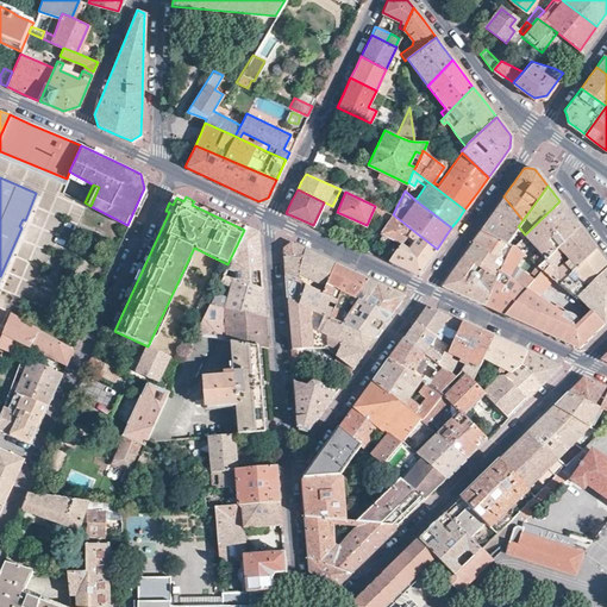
[(523,220),(504,196),(498,206),(493,212),(487,219),(481,229),(507,242),(518,226),(523,220)]
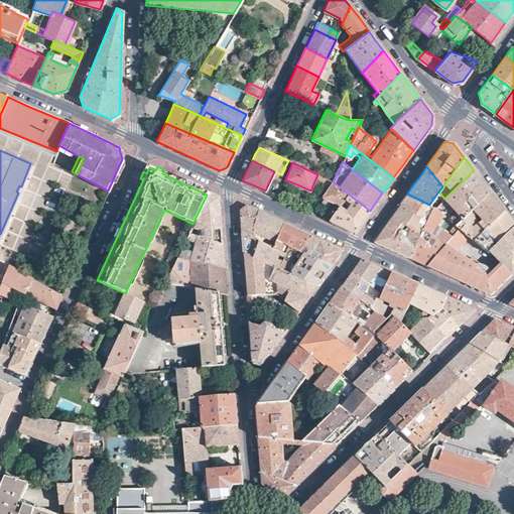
[(207,195),(209,191),(177,176),(164,170),(162,173),(207,195)]
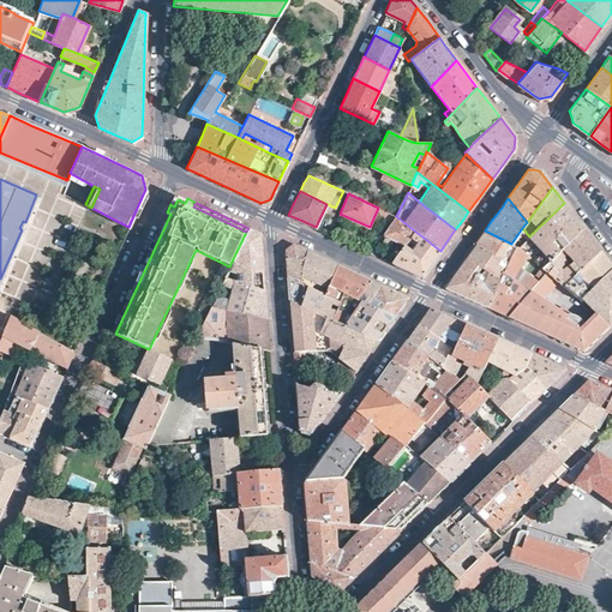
[(564,203),(529,237),(550,258),(583,228),(574,215),(564,203)]
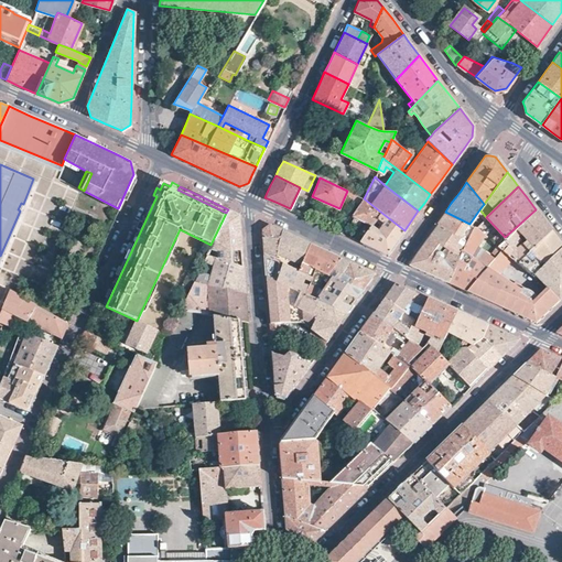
[(356,203),(361,197),(360,196),(355,194),(352,201),(356,203)]
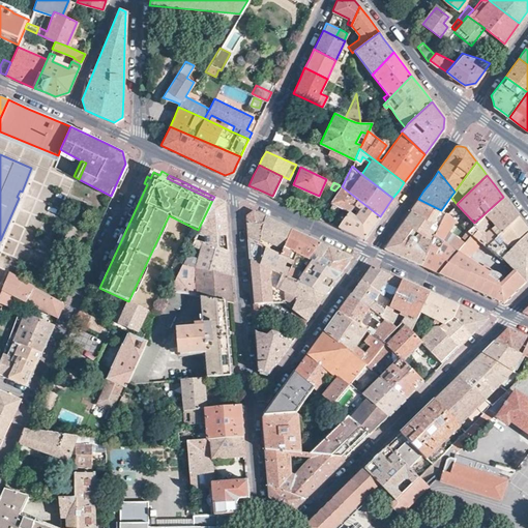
[(96,286),(99,288),(147,184),(144,183),(136,200),(120,233),(104,270),(96,286)]
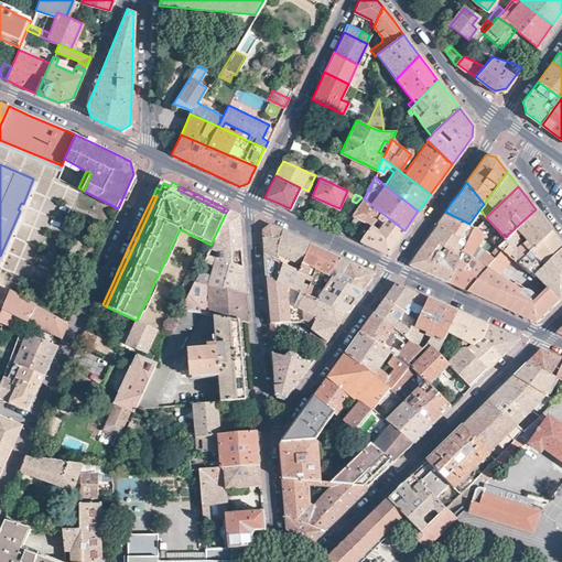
[(364,198),(352,214),(370,225),(375,219),(380,212),(364,198)]
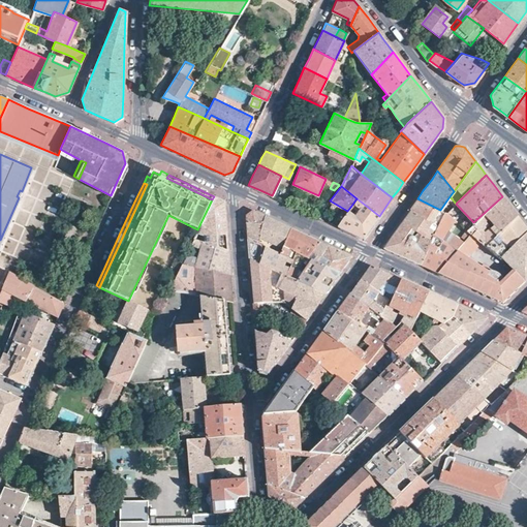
[(214,196),(212,199),(193,239),(215,245),(227,249),(225,227),(223,200),(214,196)]
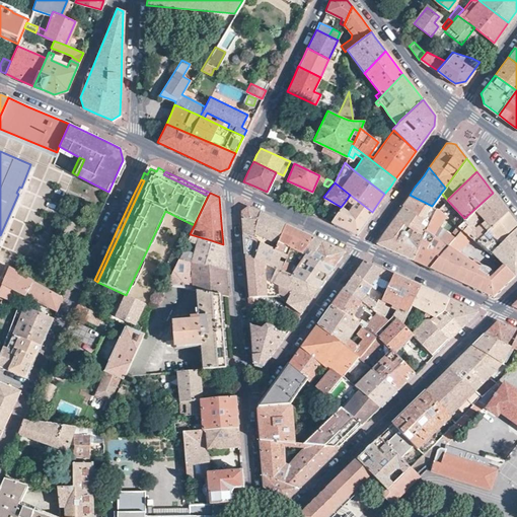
[(457,225),(460,228),(474,239),(506,210),(499,201),(493,193),(457,225)]
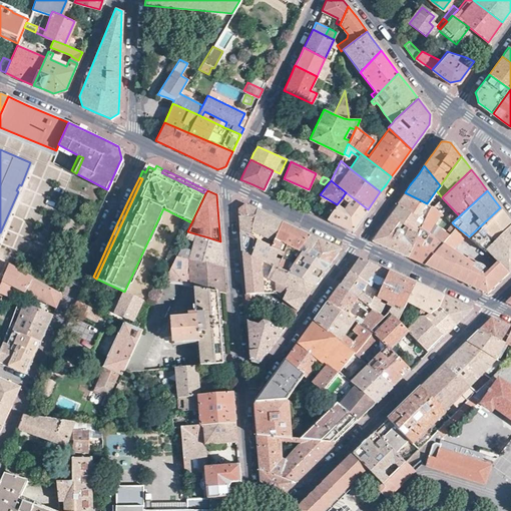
[(339,224),(353,231),(360,219),(368,209),(346,192),(341,199),(347,203),(344,208),(337,204),(336,206),(326,219),(339,224)]
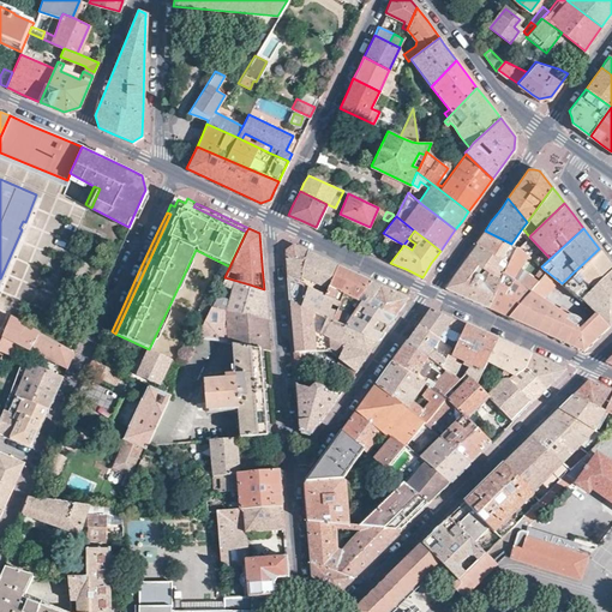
[(511,244),(485,231),(481,235),(477,243),(507,265),(516,246),(511,244)]
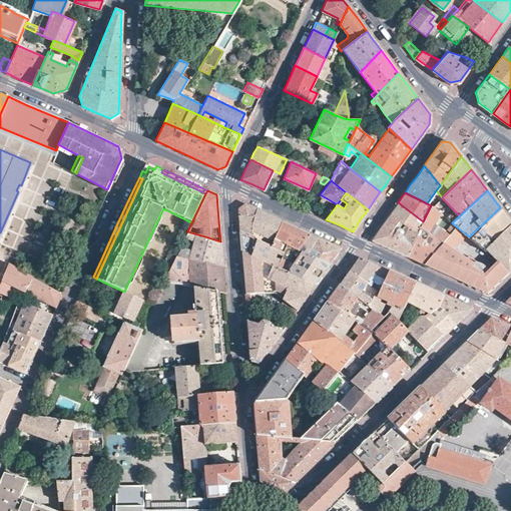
[(249,234),(251,228),(258,208),(249,205),(244,202),(238,207),(239,218),(240,230),(249,234)]
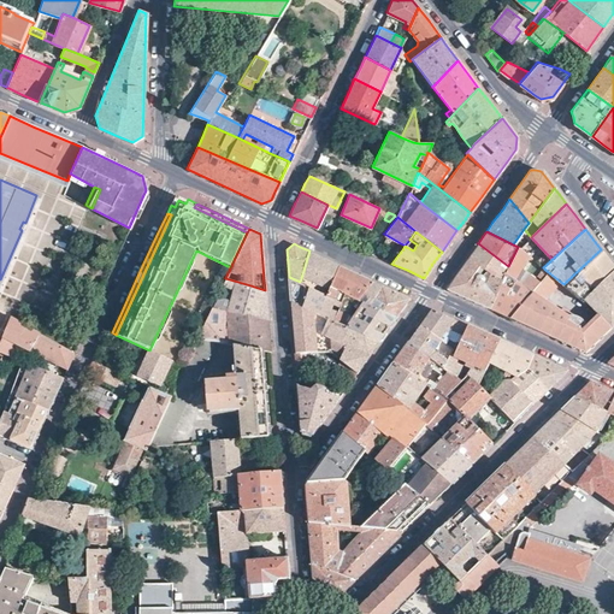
[(478,243),(470,254),(455,275),(447,287),(467,297),(489,307),(508,266),(478,243)]
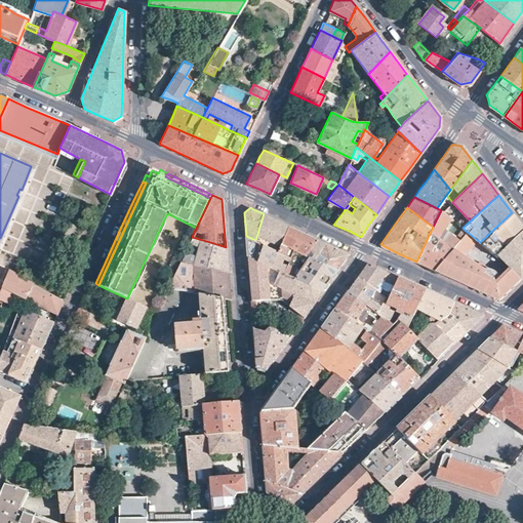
[(336,208),(327,220),(333,225),(344,211),(336,208)]
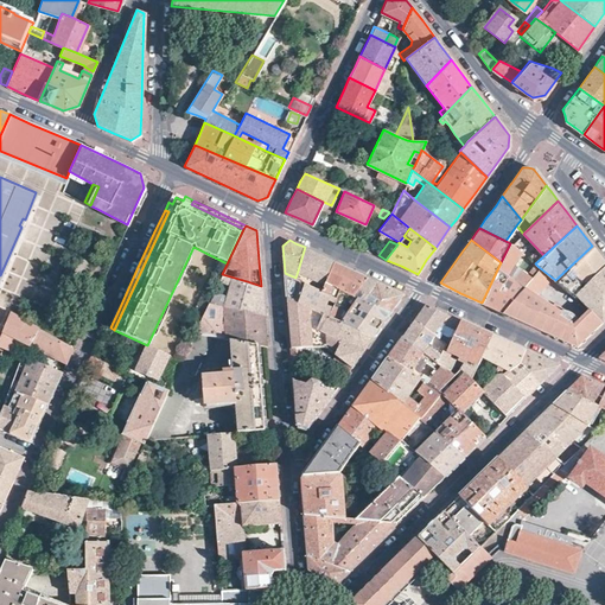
[(501,262),(482,303),(492,307),(502,312),(521,288),(530,276),(515,265),(521,253),(510,243),(501,262)]
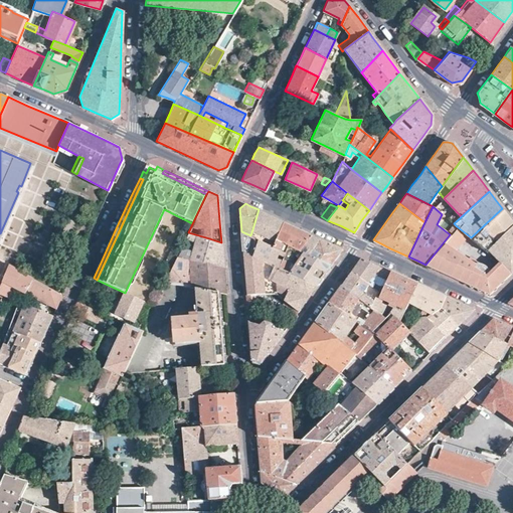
[(502,208),(471,237),(486,250),(512,223),(512,222),(507,215),(502,208)]
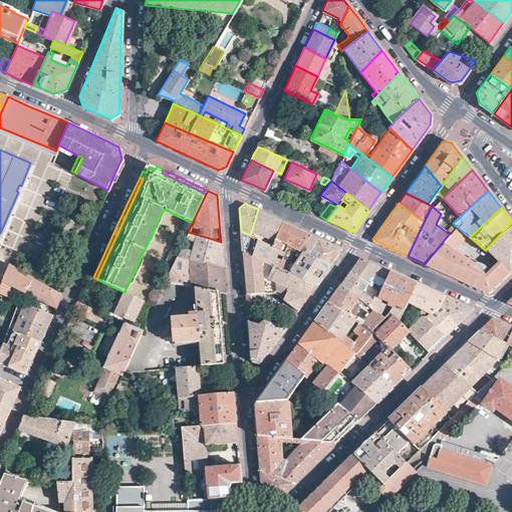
[(258,209),(252,229),(257,231),(268,236),(275,239),(283,221),(270,215),(258,209)]
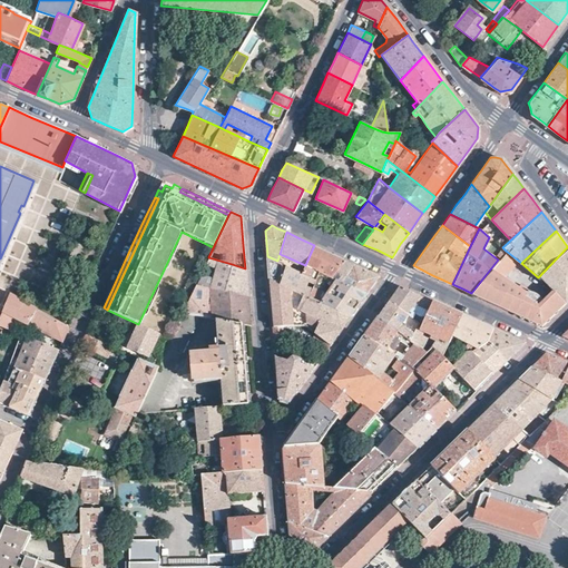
[(500,257),(506,251),(502,247),(498,244),(492,252),(500,257)]
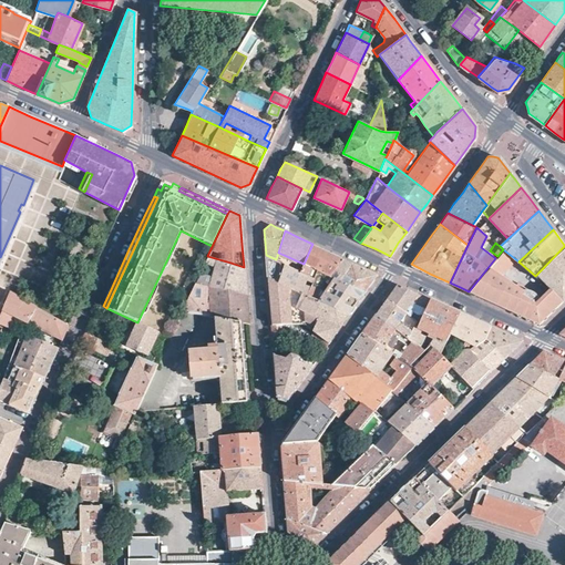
[(318,270),(330,276),(341,257),(327,250),(312,244),(304,264),(300,271),(315,278),(318,270)]
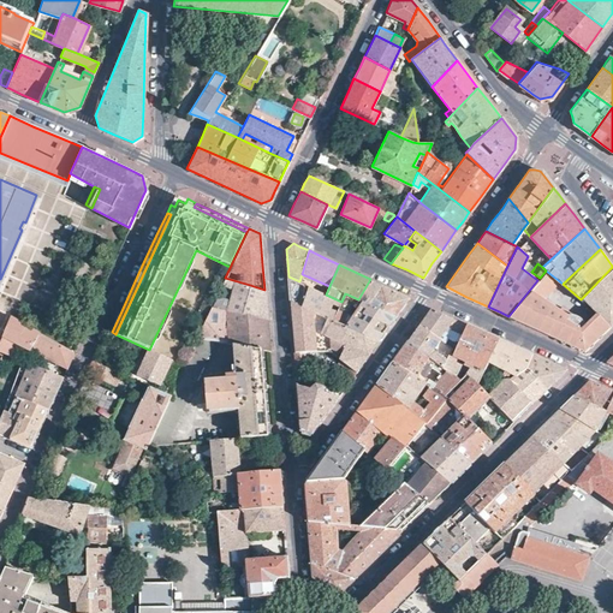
[(612,267),(582,297),(608,326),(612,320),(612,267)]
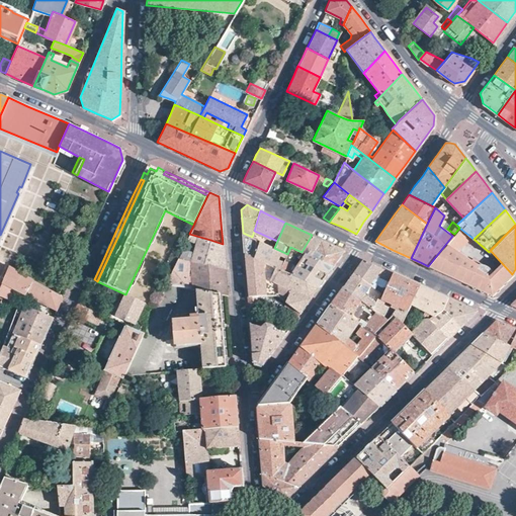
[(459,228),(452,237),(467,250),(476,241),(459,228)]
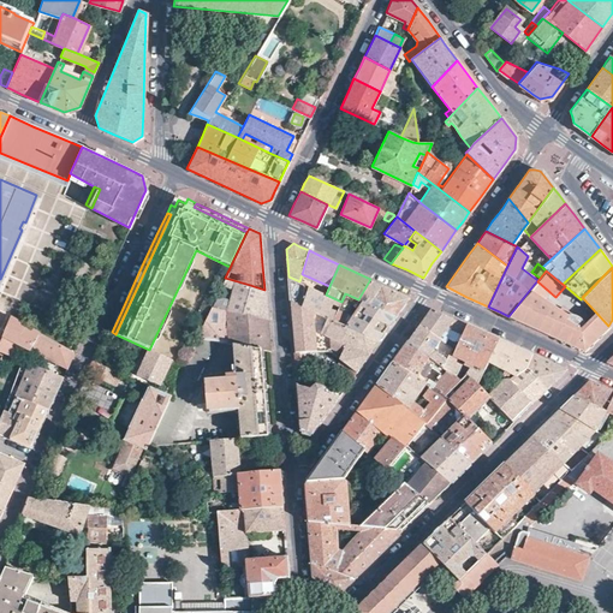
[(307,285),(299,281),(289,277),(290,287),(291,301),(333,320),(339,308),(340,303),(341,302),(326,295),(317,291),(307,285)]
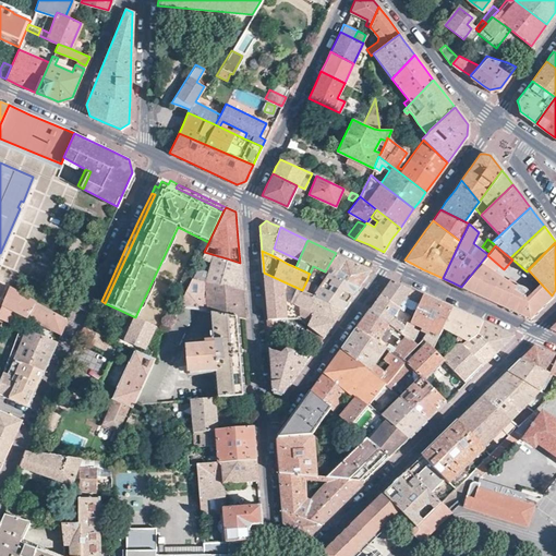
[(227,258),(204,252),(202,257),(210,261),(208,270),(196,268),(192,278),(242,289),(241,275),(240,263),(227,258)]
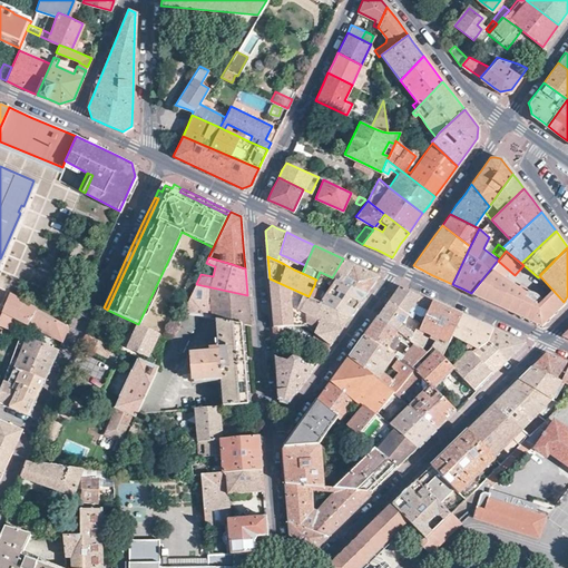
[(362,267),(343,258),(332,277),(341,282),(344,276),(349,278),(350,282),(348,285),(365,293),(373,283),(379,275),(362,267)]
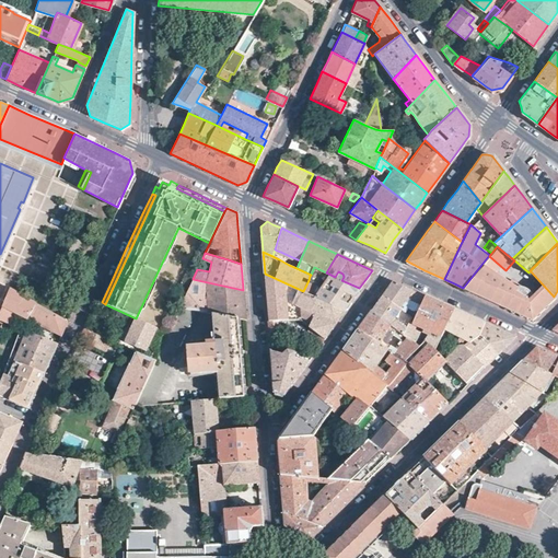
[(292,257),(289,265),(297,268),(300,260),(292,257)]
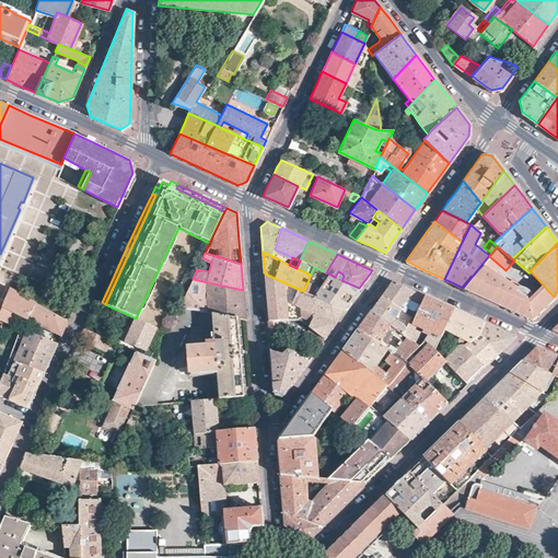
[(480,266),(463,288),(495,302),(530,318),(537,312),(542,307),(523,286),(513,278),(508,285),(480,266)]
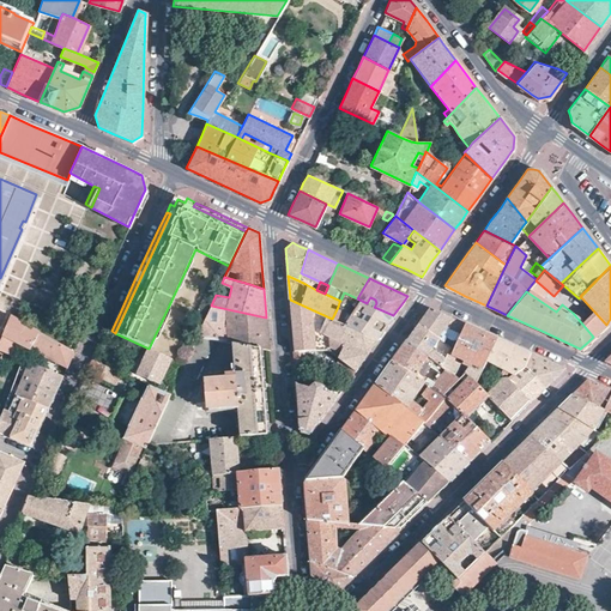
[(338,307),(332,319),(375,340),(383,328),(393,315),(374,307),(367,303),(357,298),(344,292),(340,301),(339,302),(351,308),(352,306),(356,308),(351,318),(346,315),(348,312),(338,307)]
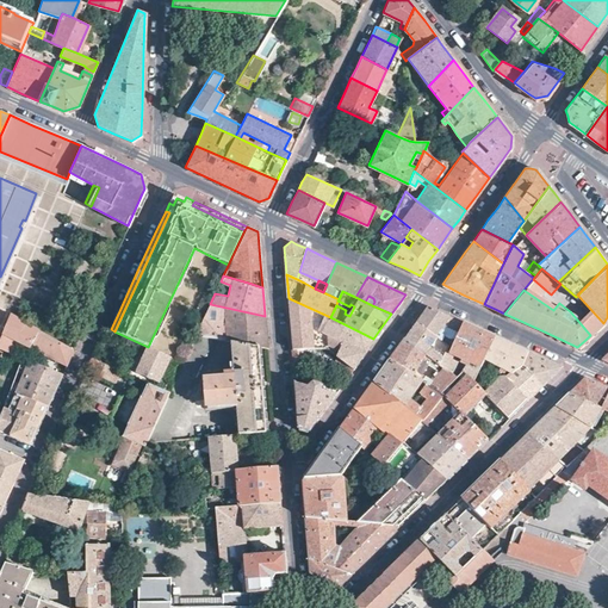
[(290,324),(292,348),(318,347),(324,347),(336,354),(353,367),(364,353),(373,339),(330,317),(289,298),(290,324)]
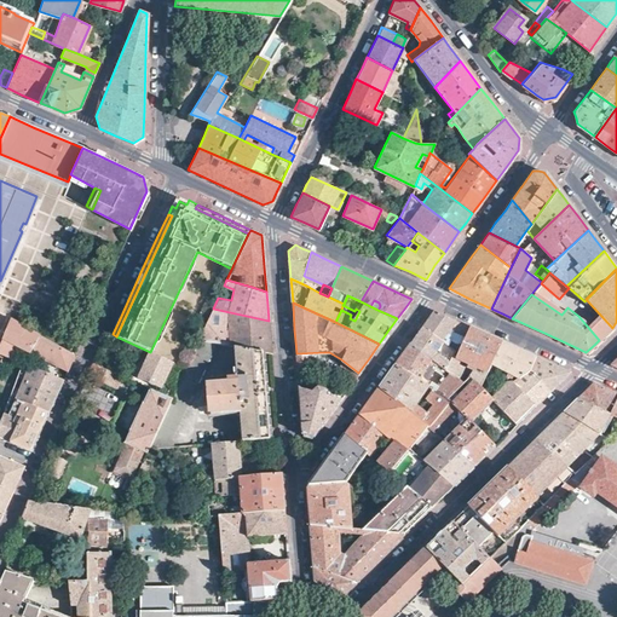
[(612,328),(592,306),(587,312),(606,333),(612,328)]
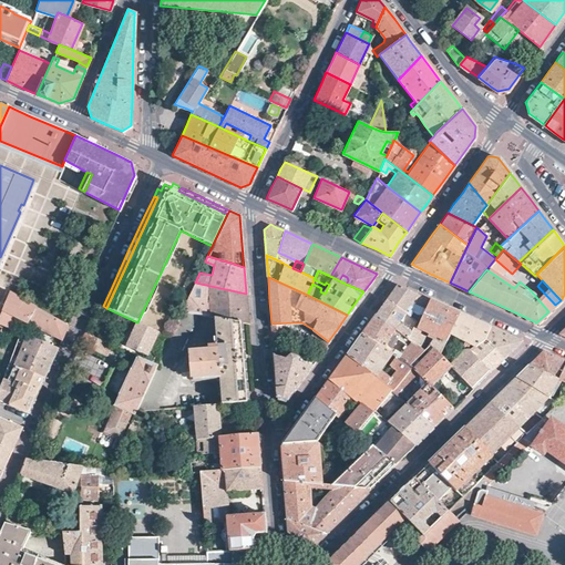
[(246,294),(195,283),(182,310),(197,312),(214,316),(240,320),(248,321),(247,308),(246,294)]
